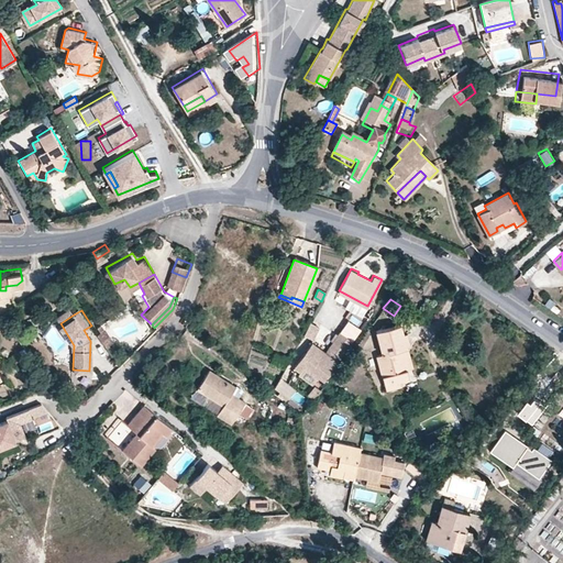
[(304,334),(313,338),(319,324),(309,321),(304,334)]
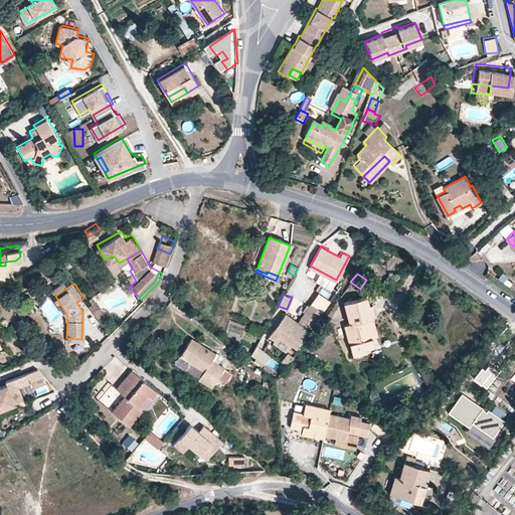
[(367,316),(371,315),(366,296),(344,302),(348,318),(343,319),(353,353),(366,349),(365,346),(374,343),(372,335),(367,316)]
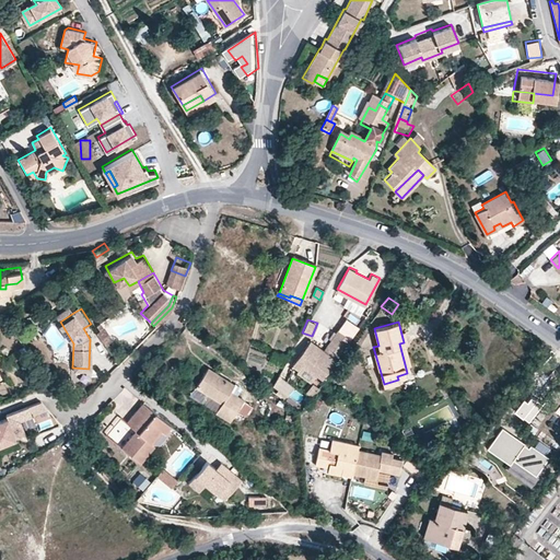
[(94,329),(103,343),(109,339),(101,325),(94,329)]
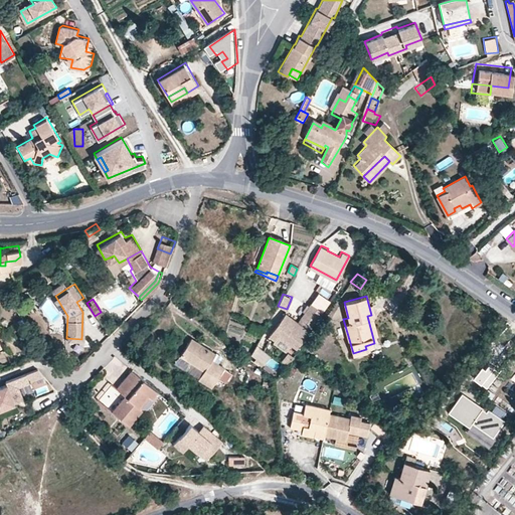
[(297,321),(308,329),(321,311),(310,303),(297,321)]
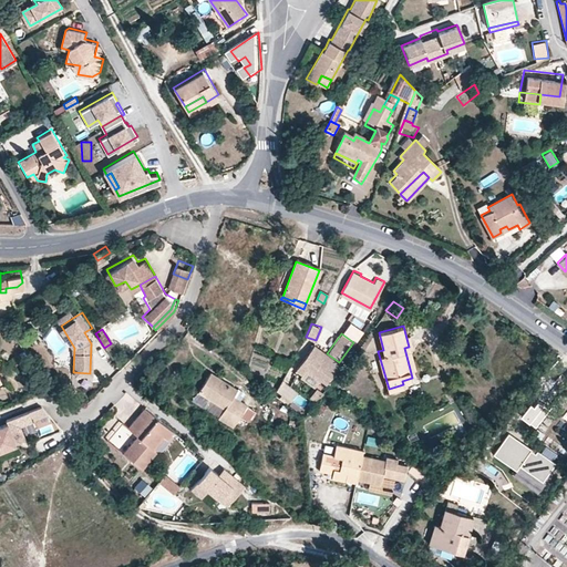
[(325,382),(339,362),(327,353),(312,343),(294,368),(300,373),(305,368),(325,382)]
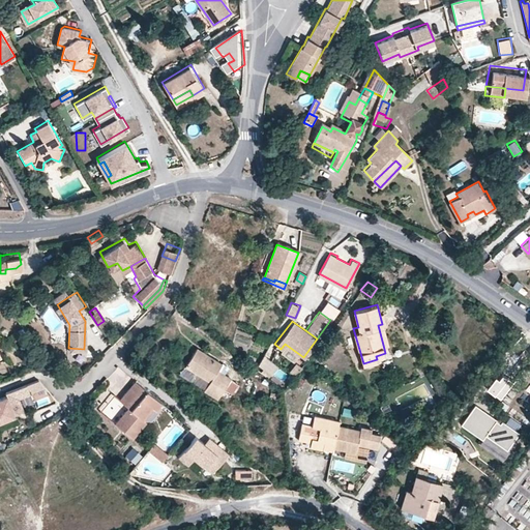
[(387,343),(382,324),(378,325),(383,345),(387,343)]
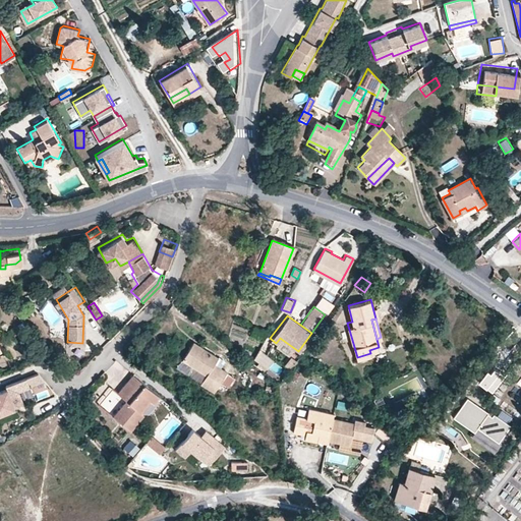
[(200,352),(204,348),(194,342),(192,346),(200,352)]
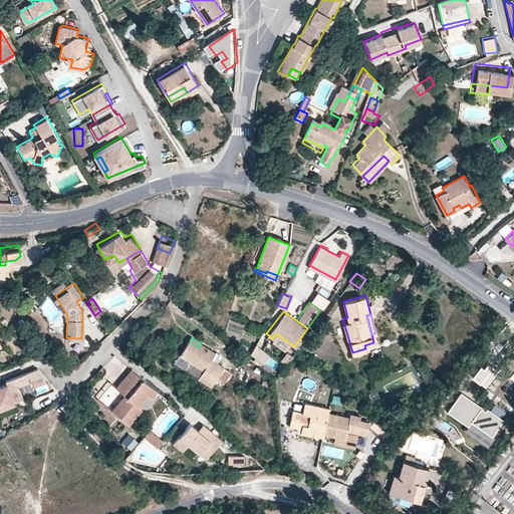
[(190,341),(181,355),(205,371),(199,379),(211,388),(218,377),(226,382),(231,374),(224,369),(225,367),(218,363),(212,359),(216,352),(201,343),(198,347),(190,341)]
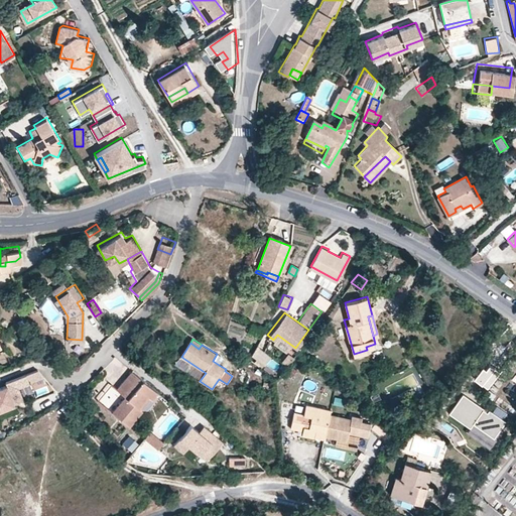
[(256,346),(251,357),(263,368),(270,357),(256,346)]
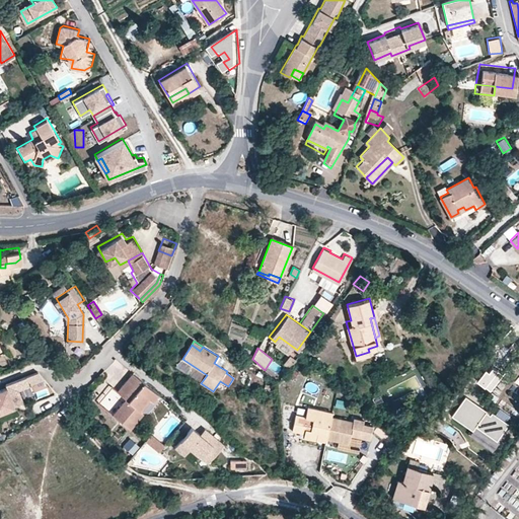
[(225,361),(218,356),(214,363),(220,367),(225,361)]
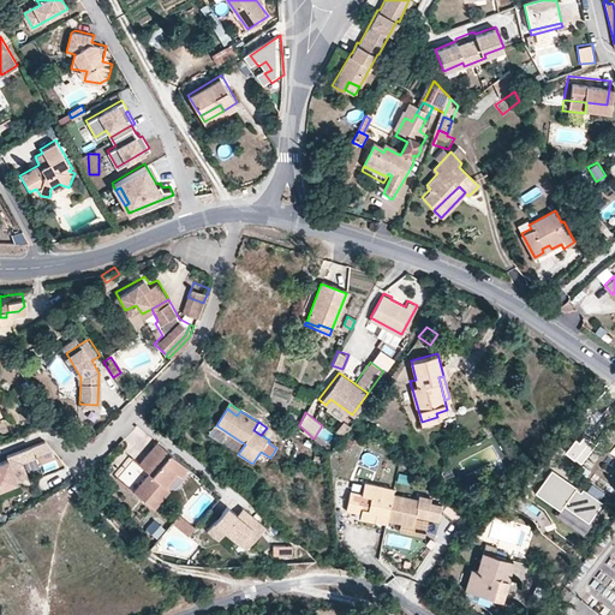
[(342,437),(350,427),(342,422),(335,433),(342,437)]
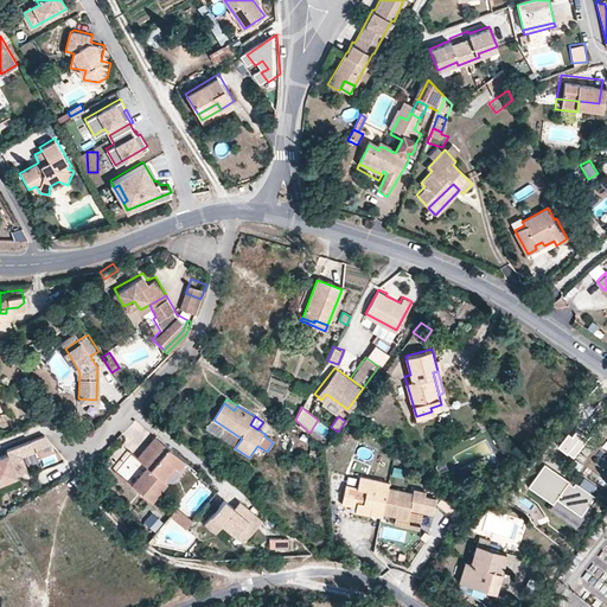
[(318,421),(312,429),(324,436),(330,428),(318,421)]
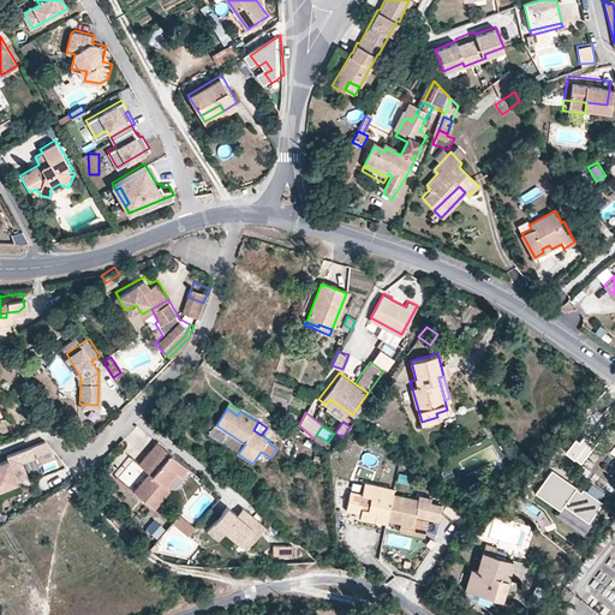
[(294,440),(302,446),(308,436),(300,431),(294,440)]
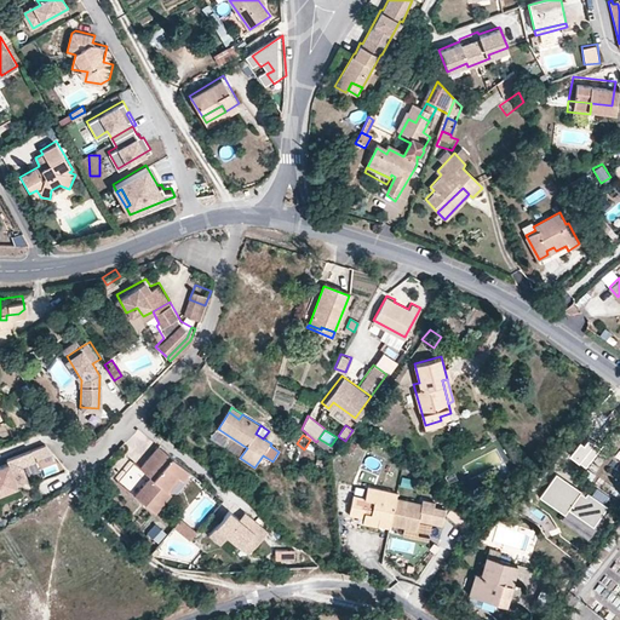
[(573,457),(586,466),(602,446),(589,436),(584,442),(573,457)]
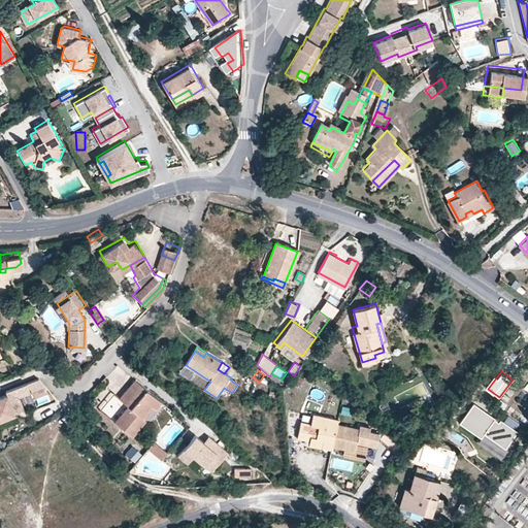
[(485,386),(488,389),(497,376),(494,374),(485,386)]
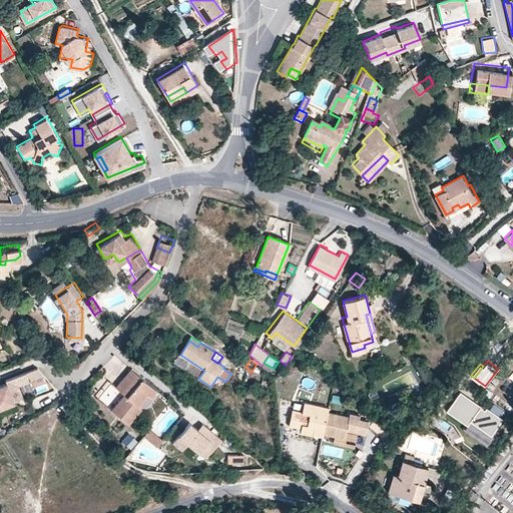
[(155,388),(130,367),(114,385),(122,391),(109,407),(126,422),(139,406),(135,402),(145,391),(149,395),(155,388)]
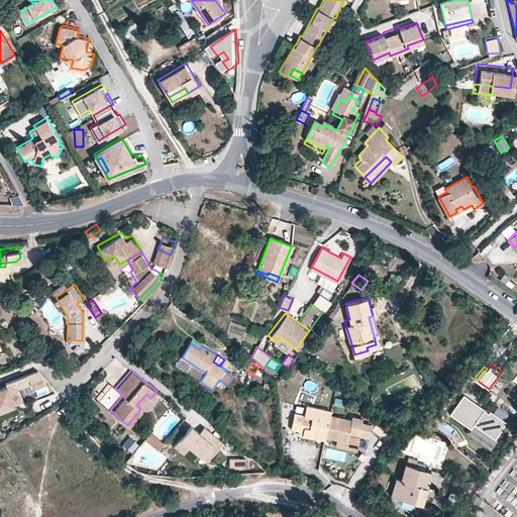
[(0,413),(16,407),(15,405),(14,402),(23,398),(19,390),(45,379),(38,372),(8,384),(9,387),(0,390),(0,413)]
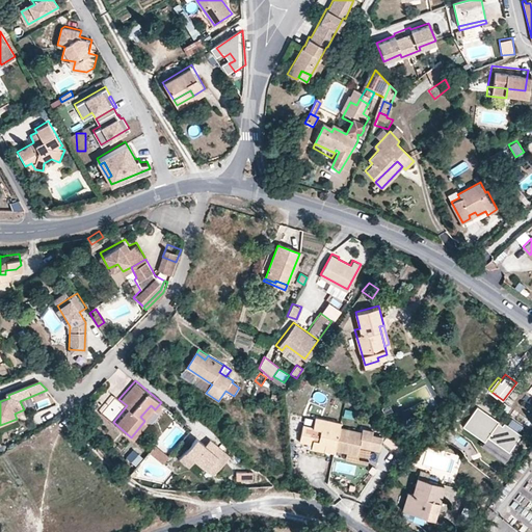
[(499,421),(477,405),(462,425),(484,441),(487,436),(508,451),(521,434),(504,422),(502,425),(498,422),(499,421)]
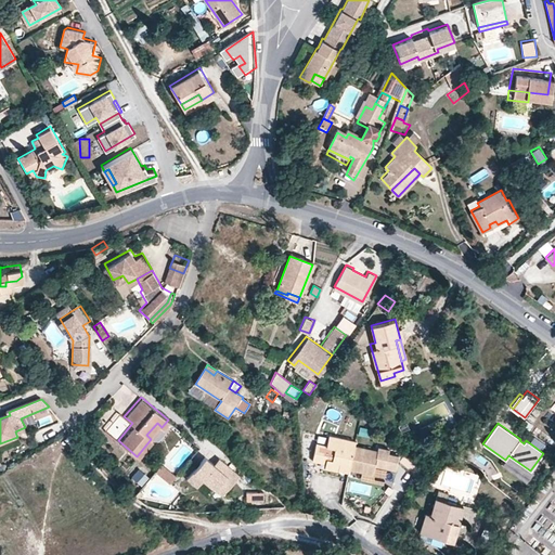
[(324,465),(347,470),(348,466),(373,472),(375,463),(375,459),(386,461),(385,465),(396,467),(399,453),(388,451),(389,447),(378,444),(377,448),(355,443),(356,438),(328,433),(326,442),(315,440),(312,456),(325,460),(324,465)]
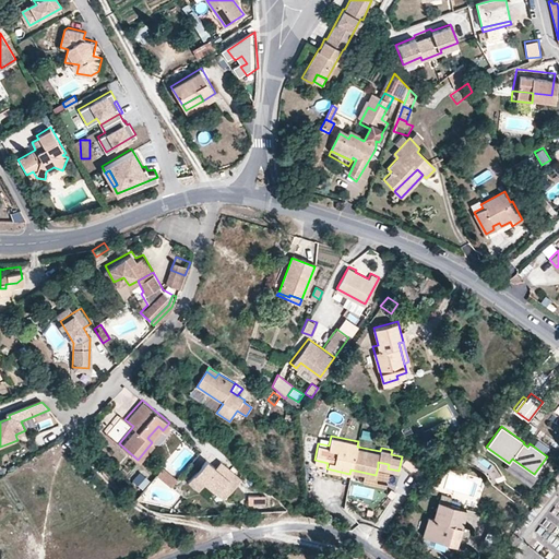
[(205,460),(187,480),(197,490),(203,482),(222,498),(239,478),(218,460),(213,466),(205,460)]
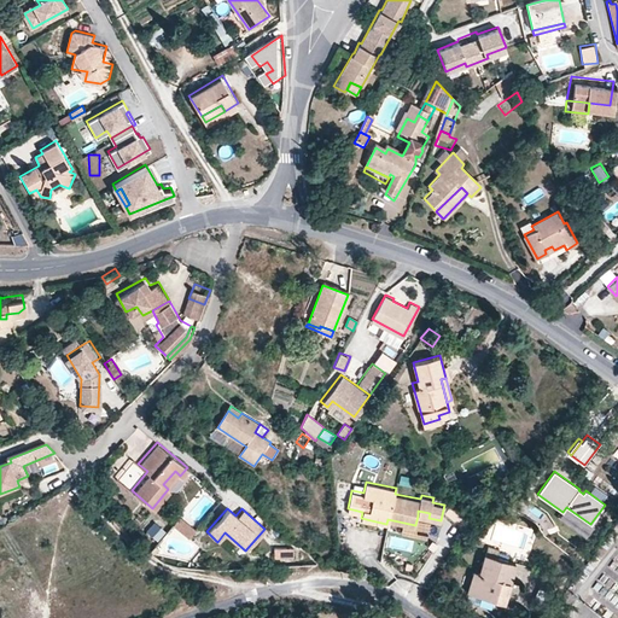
[(179,517),(173,524),(187,537),(194,529),(179,517)]
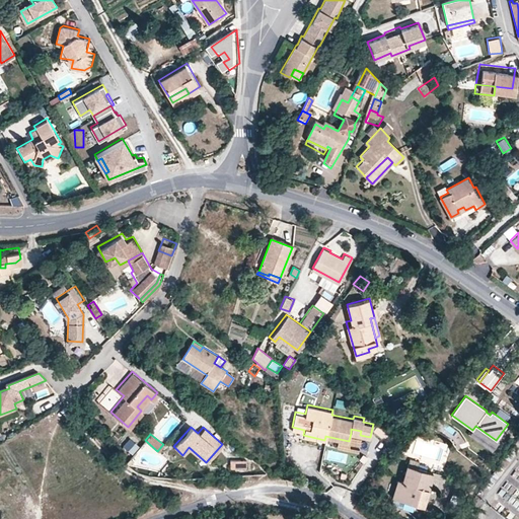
[(358,446),(360,438),(351,436),(349,445),(358,446)]
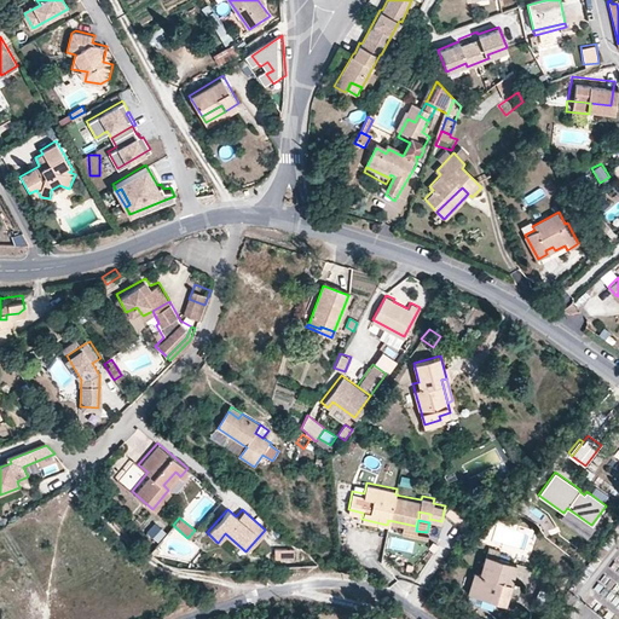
[(152,522),(145,531),(157,542),(165,532),(152,522)]
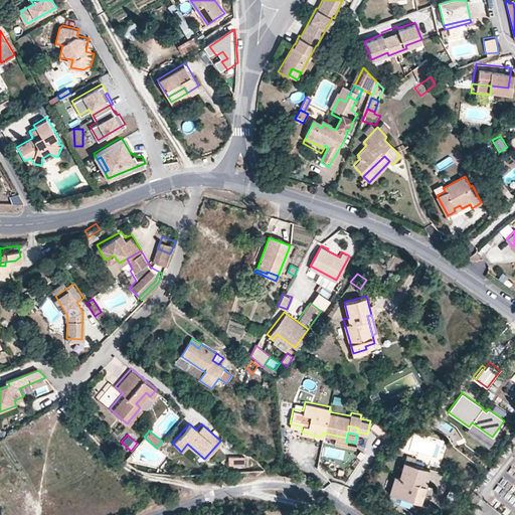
[(395,478),(390,497),(411,502),(419,505),(428,470),(413,466),(414,460),(407,458),(401,480),(395,478)]
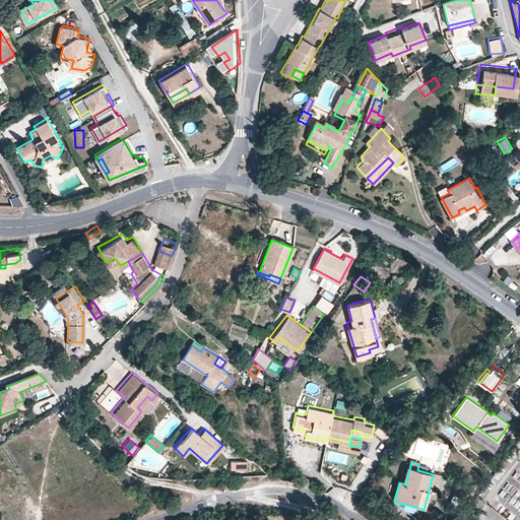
[(415,507),(394,502),(392,508),(413,514),(415,507)]
